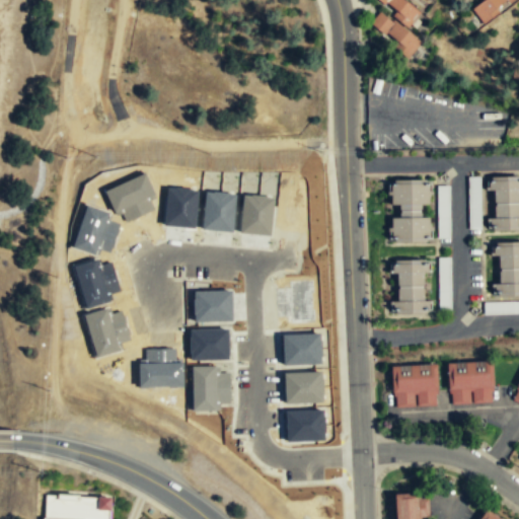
[(377,0),(383,5),(385,4),(395,12),(390,17),(405,29),(419,12),(403,0),(377,0)]
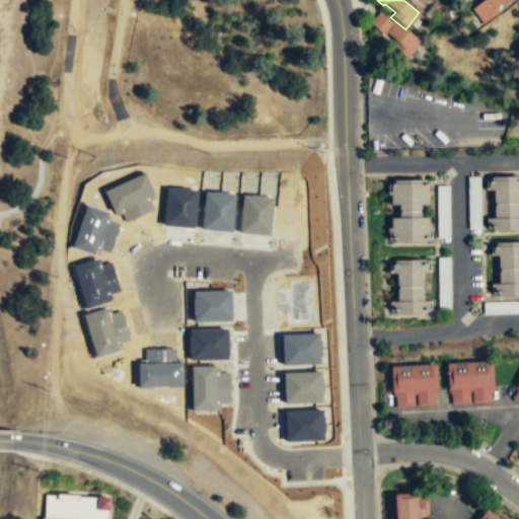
[(509,0),(484,0),(470,10),(483,26),(500,13),(497,10),(509,0)]
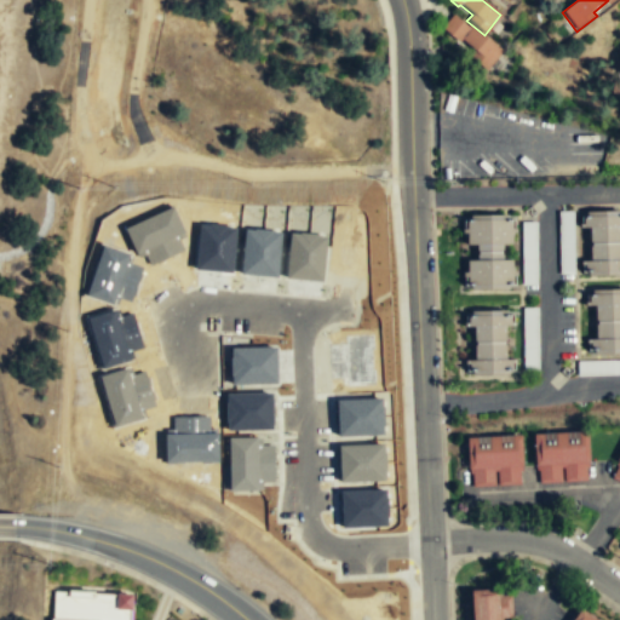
[(500,53),(455,12),(441,28),(486,69),(500,53)]
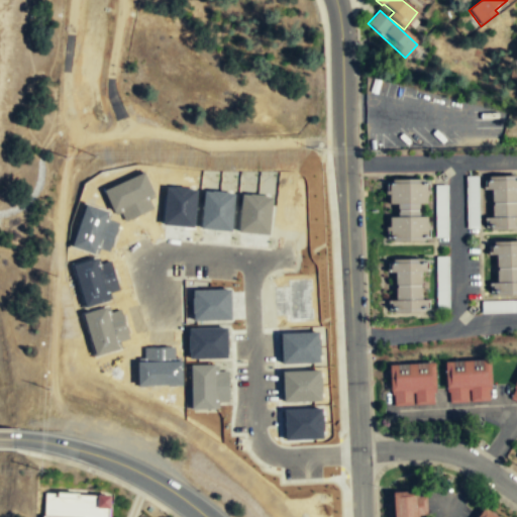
[(516,175),(488,176),(489,229),(516,229),(516,175)]
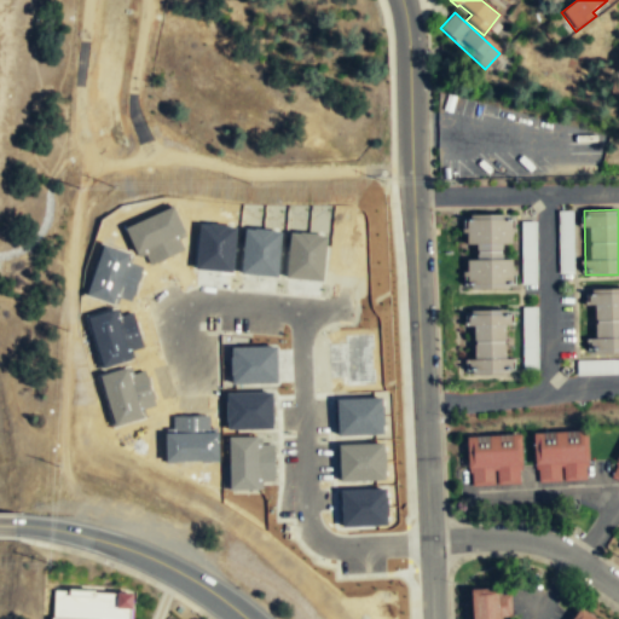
[(464,215),(464,247),(474,247),(474,259),(464,259),(464,289),(512,288),(512,258),(510,259),(509,214),(464,215)]
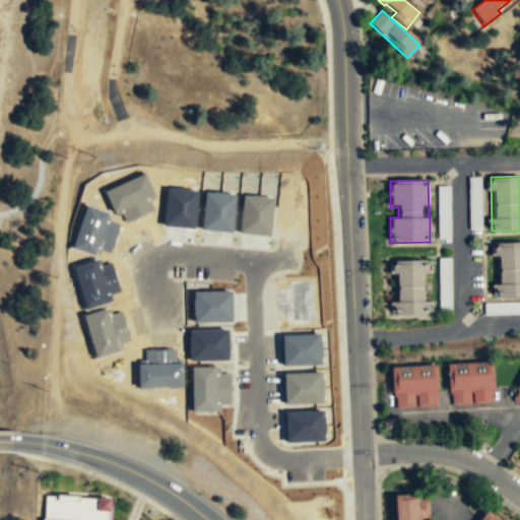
[(519,296),(519,242),(492,243),(493,259),(500,258),(500,284),(494,284),(494,297),(519,296)]
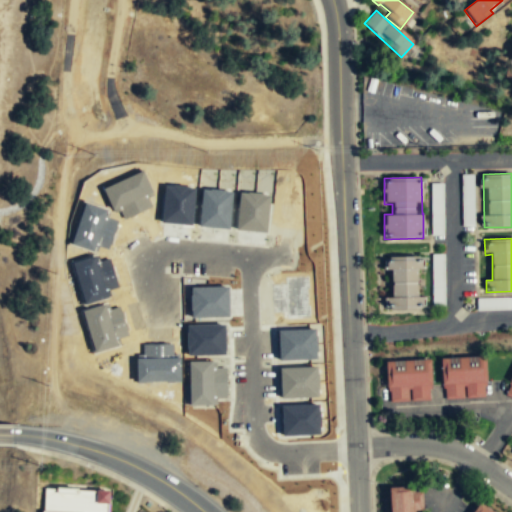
[(421,309),(420,256),(387,257),(388,310),(421,309)]
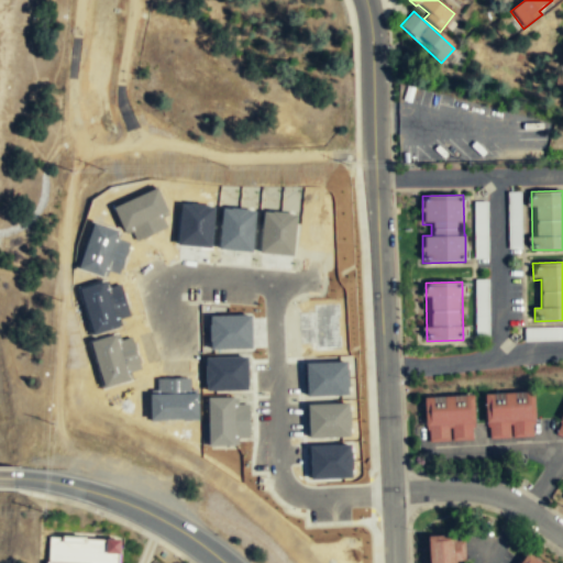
[(533,392),(485,393),(485,439),(534,439),(533,392)]
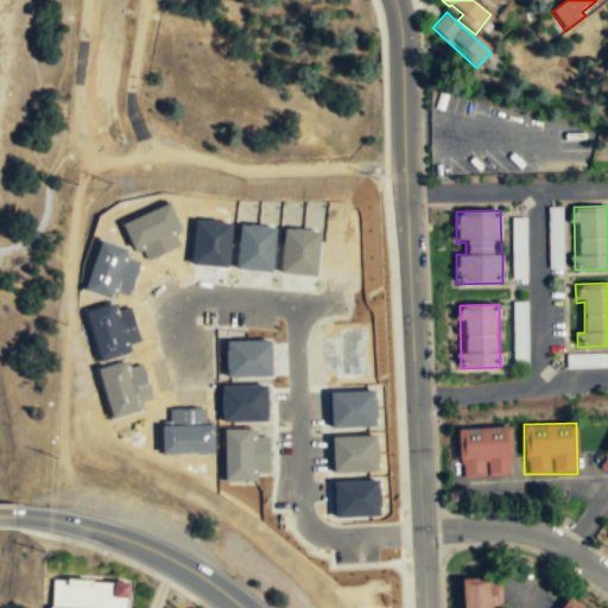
[(457,429),(458,477),(512,476),(511,428),(457,429)]
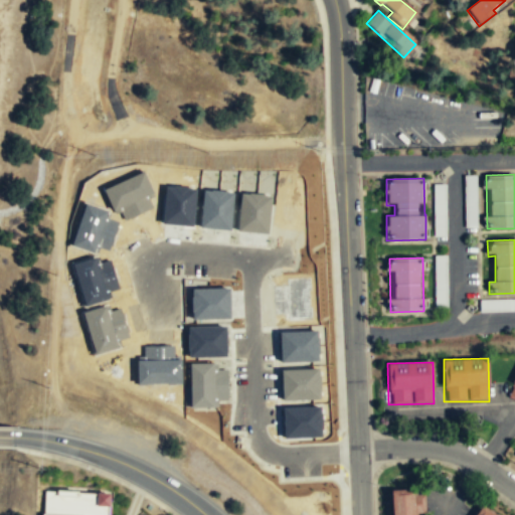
[(514,376),(506,397),(514,400),(514,376)]
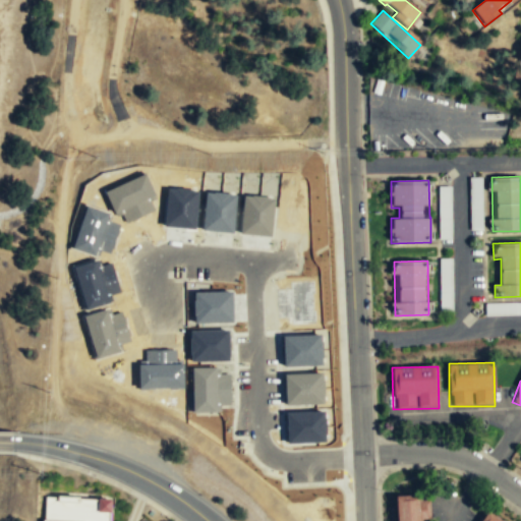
[(390,494),(391,520),(414,520),(413,493),(390,494)]
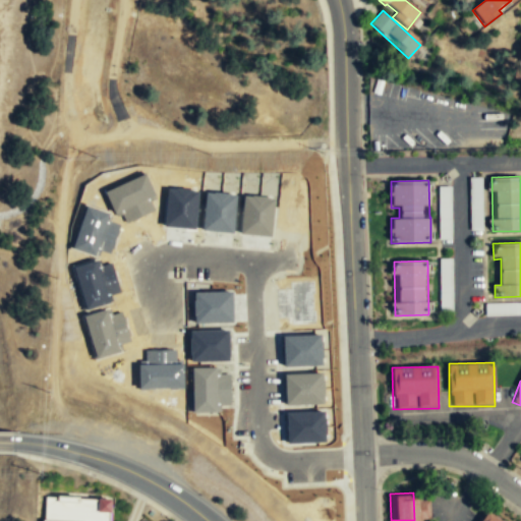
[(109,499),(108,520),(44,520),(45,496),(109,499)]
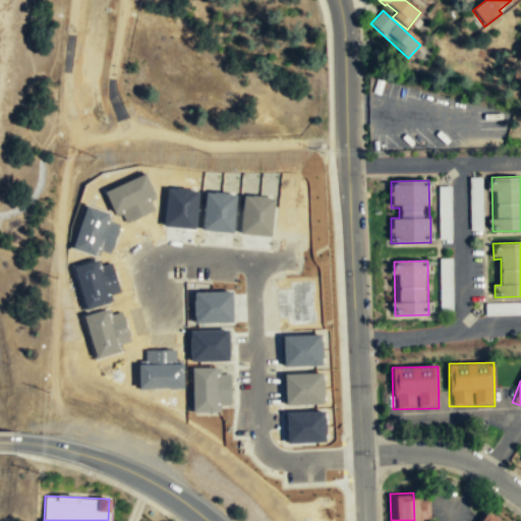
[(501,520),(485,511),(478,520),(501,520)]
